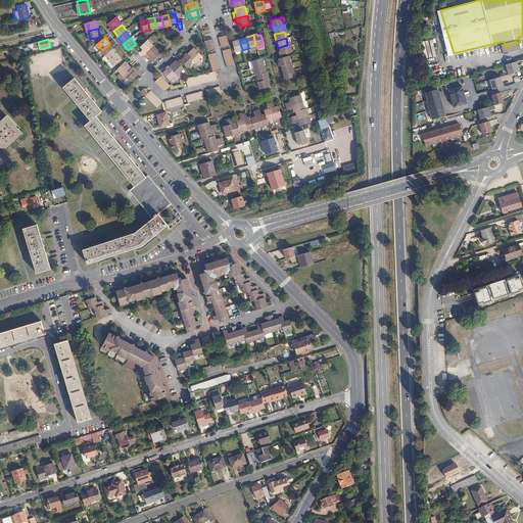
[(242,50),(239,40),(239,39),(236,40),(236,41),(232,42),(235,52),(242,50)]
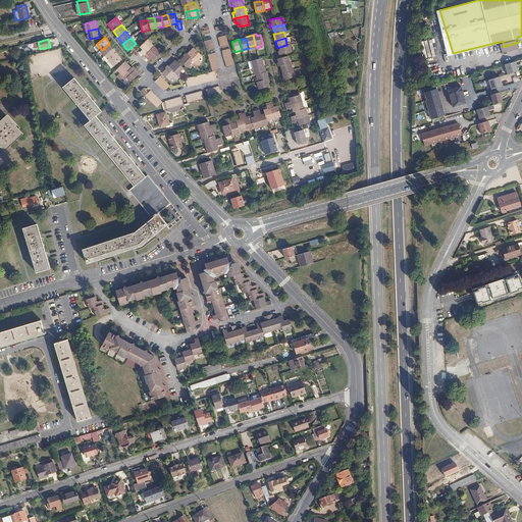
[(154,60),(161,53),(148,40),(141,46),(143,49),(141,51),(149,59),(152,57),(154,60)]
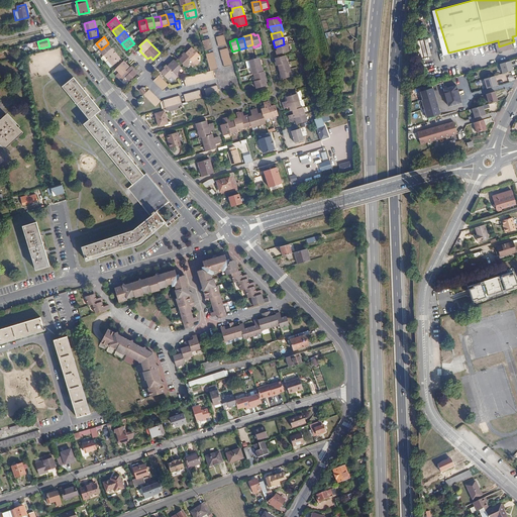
[(515,46),(514,41),(499,46),(500,50),(515,46)]
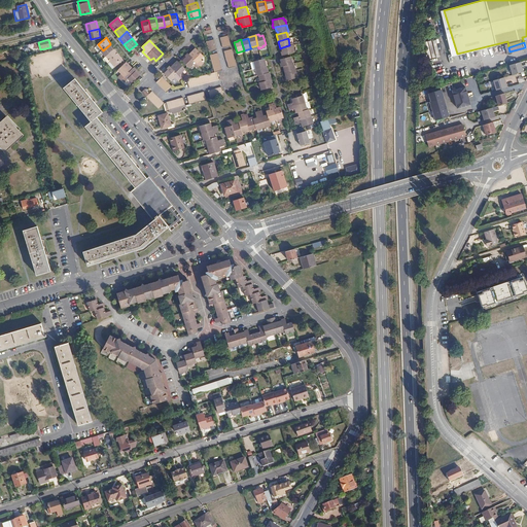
[(110,44),(103,50),(102,50),(106,56),(114,48),(110,44)]
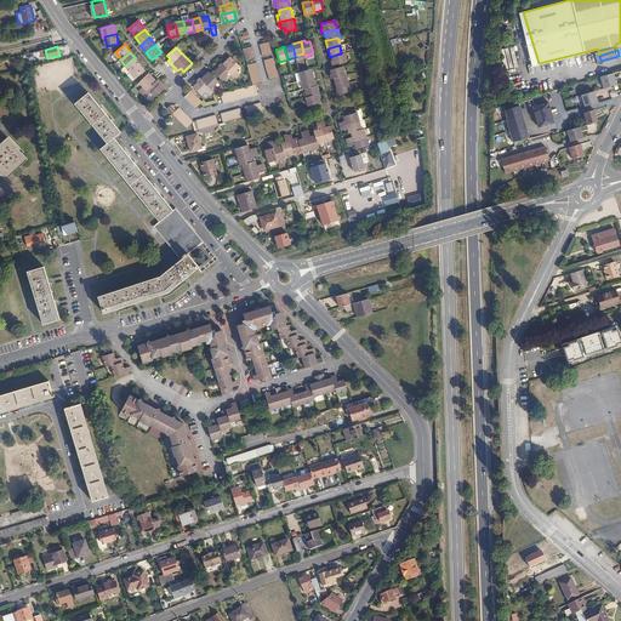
[(341,53),(332,56),(332,61),(331,62),(332,66),(347,62),(346,57),(345,57),(343,53),(341,53)]
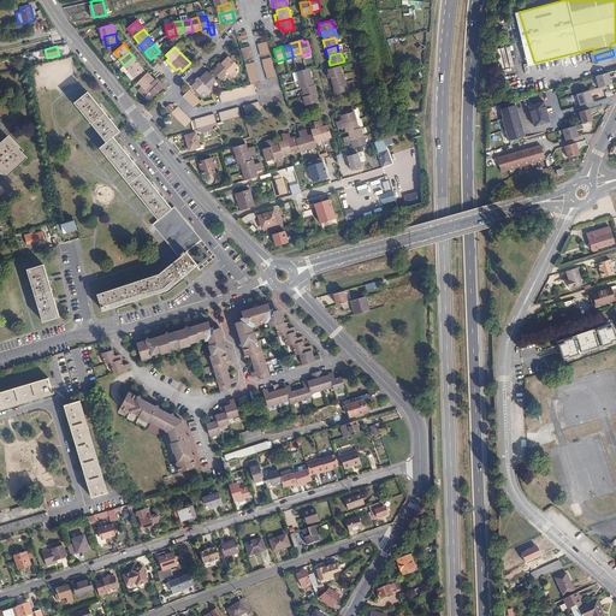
[(134,57),(124,65),(130,71),(140,63),(134,57)]
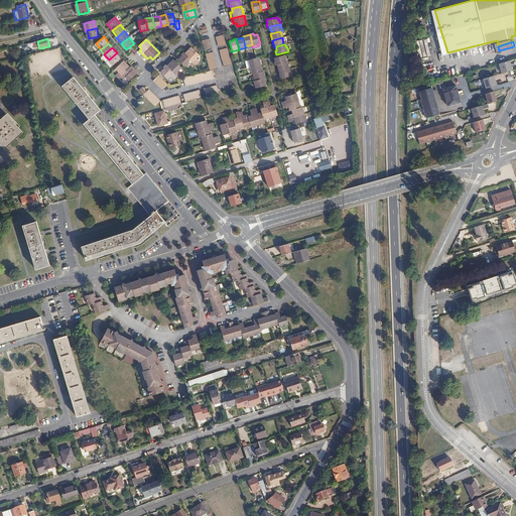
[(191,47),(184,53),(196,63),(197,65),(200,62),(197,58),(200,55),(191,47)]
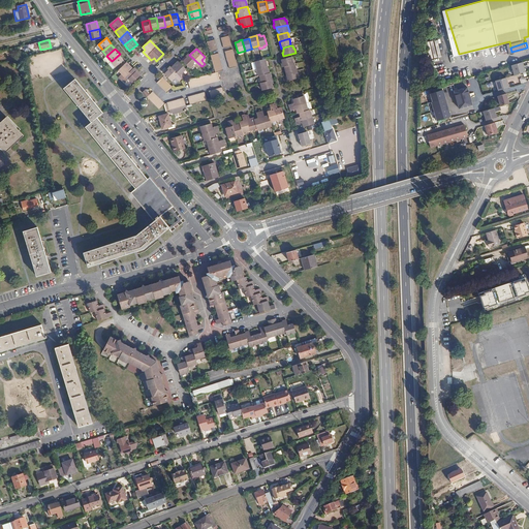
[(120,54),(112,61),(116,66),(124,60),(120,54)]
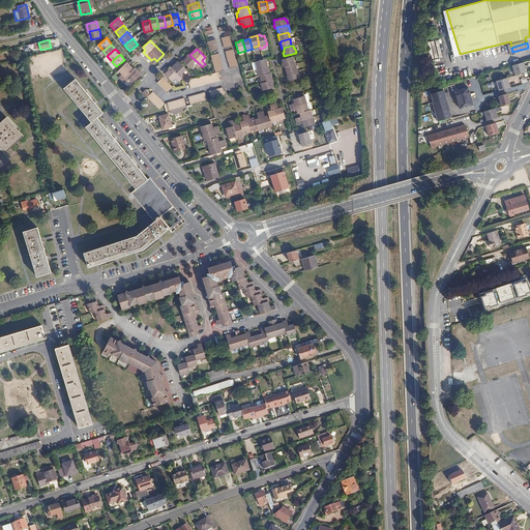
[(201,65),(189,55),(188,54),(182,60),(190,68),(194,64),(198,68),(201,65)]
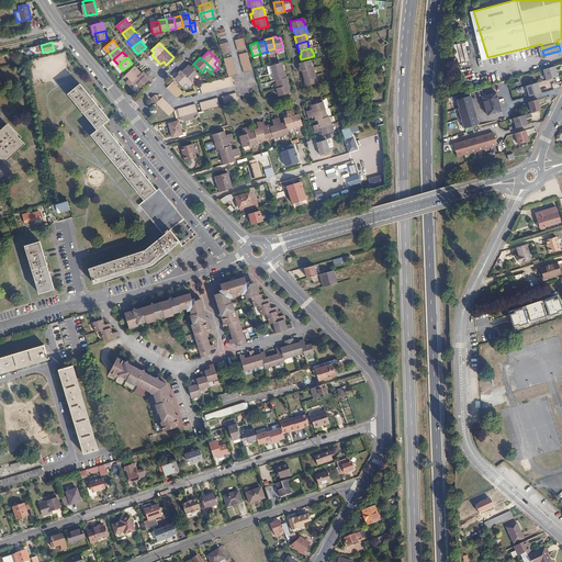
[(300,71),(302,71),(313,68),(312,64),(310,64),(308,60),(299,64),(300,68),(299,68),(300,71)]
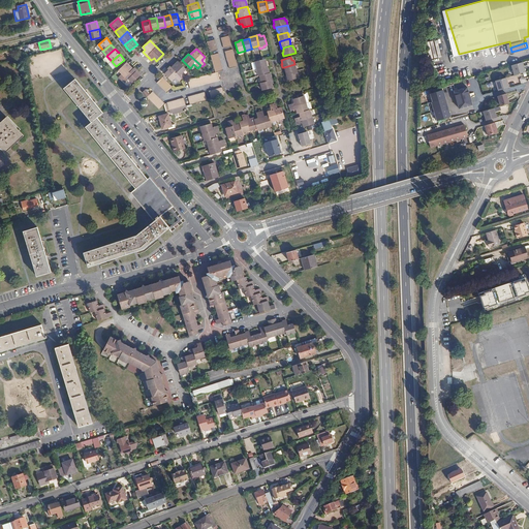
[(254,62),(256,69),(268,67),(269,66),(268,62),(266,62),(266,59),(254,62)]
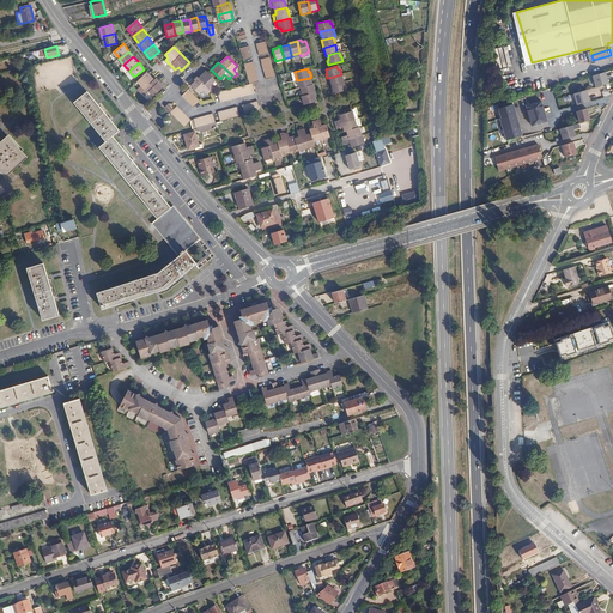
[(206,71),(199,78),(212,90),(213,92),(216,89),(211,84),(216,80),(206,71)]
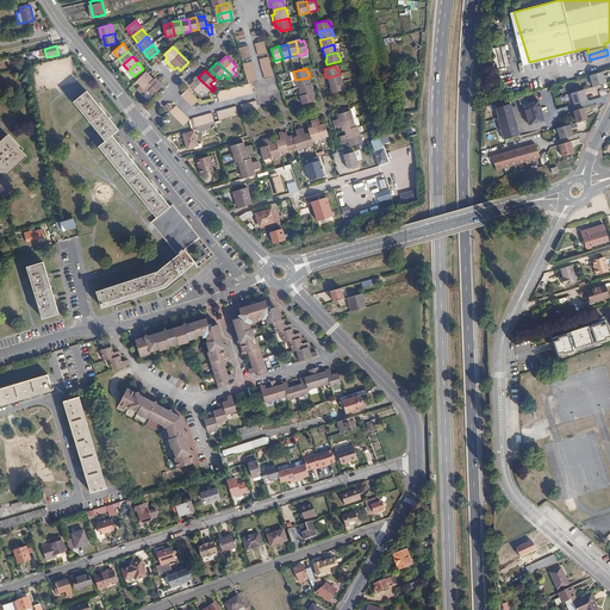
[(592,74),(593,86),(609,82),(605,72),(592,74)]
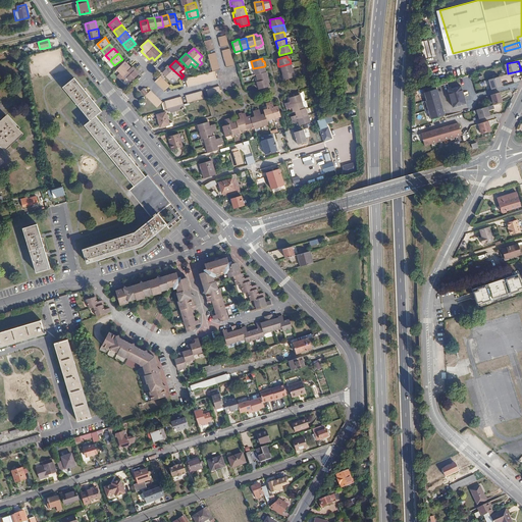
[(120,80),(122,79),(132,68),(124,62),(117,68),(121,72),(118,76),(120,80)]
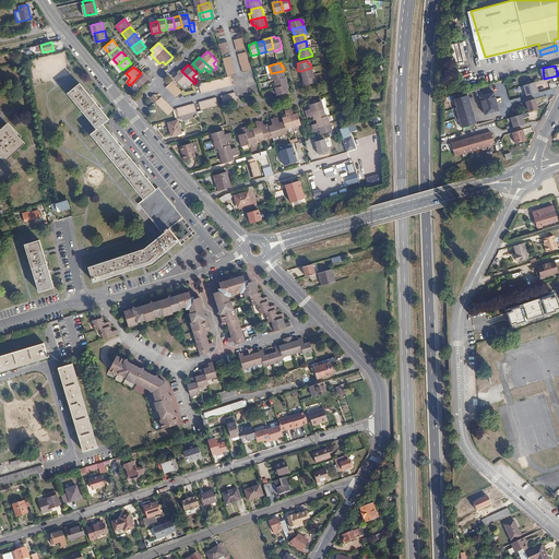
[(311,68),(300,71),(302,78),(313,75),(311,68)]
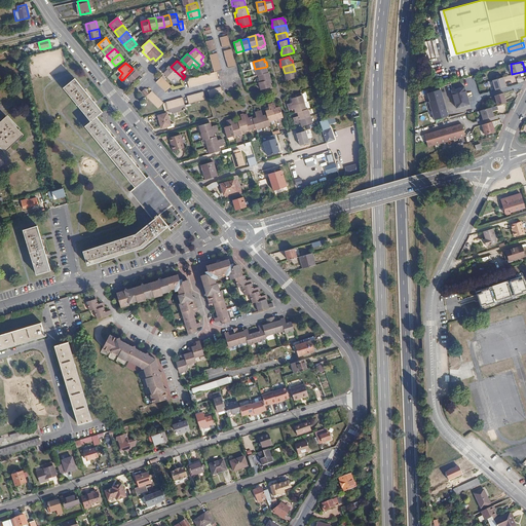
[(182,77),(171,67),(170,66),(162,73),(170,80),(174,77),(178,81),(182,77)]
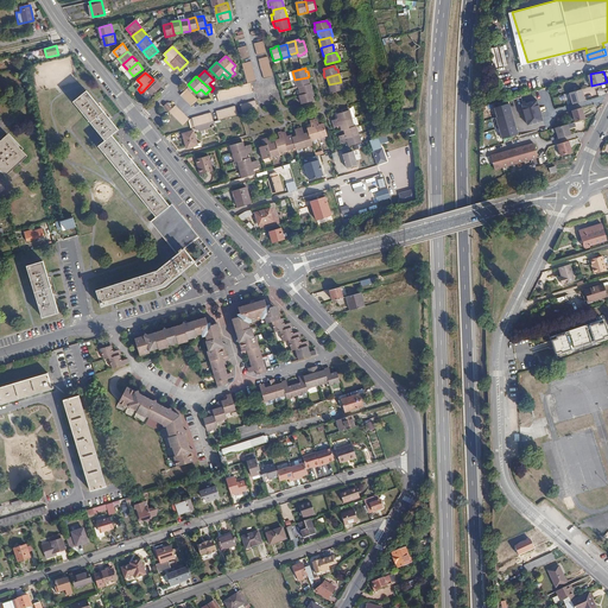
[(308,77),(295,80),(297,88),(298,87),(309,84),(308,77)]
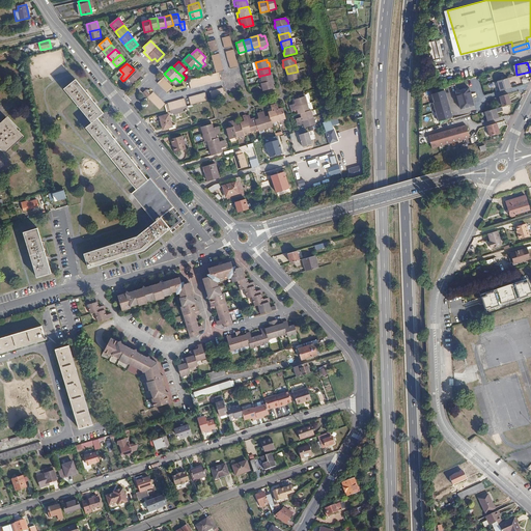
[(130,79),(133,83),(141,75),(135,68),(134,70),(124,80),(127,82),(130,79)]
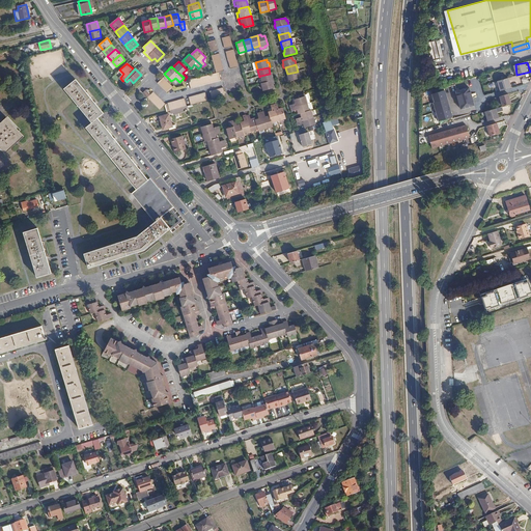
[(298,72),(287,74),(288,78),(287,78),(288,82),(300,79),(298,72)]
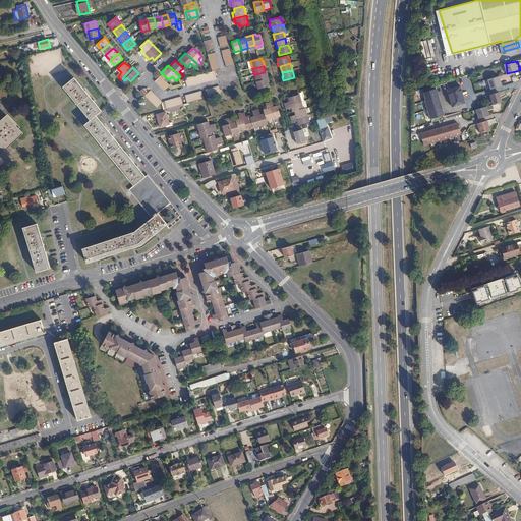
[(265,72),(255,74),(257,81),(268,79),(266,72),(265,72)]
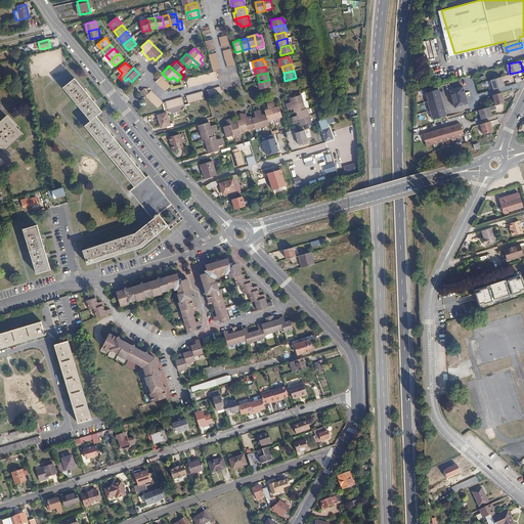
[(490,80),(493,90),(507,87),(504,75),(490,80)]
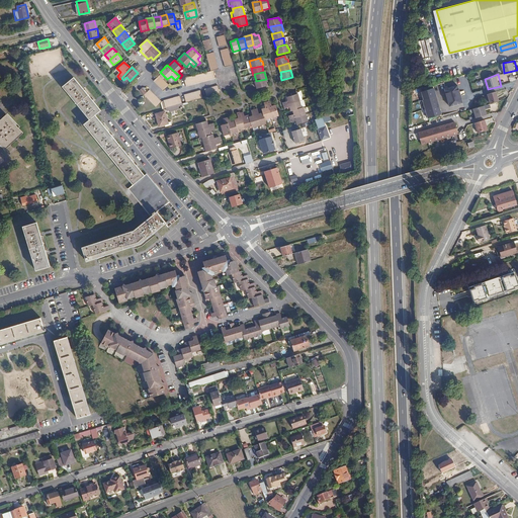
[(85,125),(132,182),(143,172),(138,167),(96,116),(102,111),(75,78),(64,88),(90,120),(85,125)]
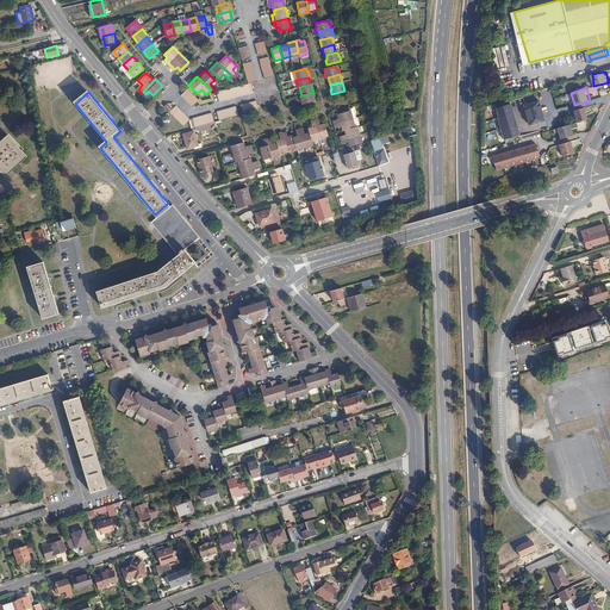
[(313,93),(302,95),(299,97),(300,101),(302,101),(303,104),(315,101),(313,98),(315,97),(313,93)]
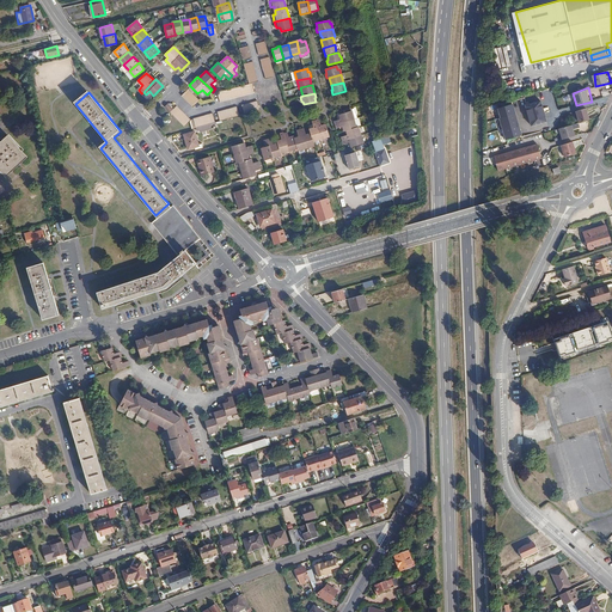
[(545,122),(539,102),(525,105),(531,127),(545,122)]
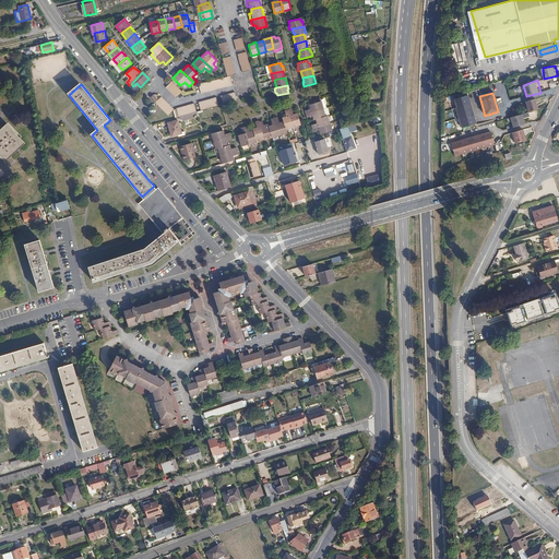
[(454,99),(464,129),(482,123),(472,94),(454,99)]
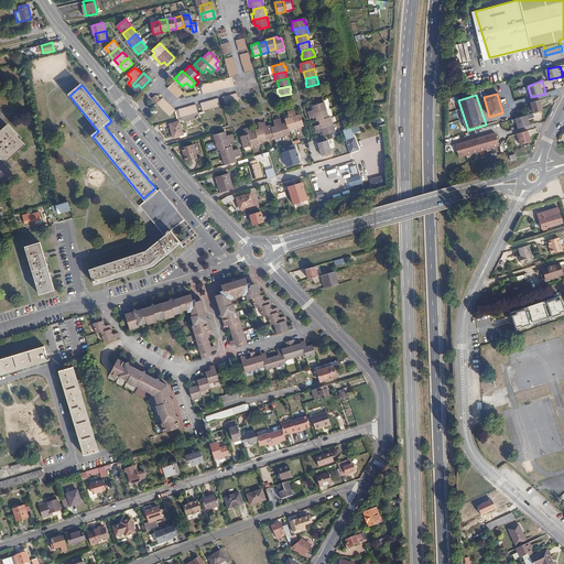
[(171,106),(165,100),(159,106),(164,112),(171,106)]
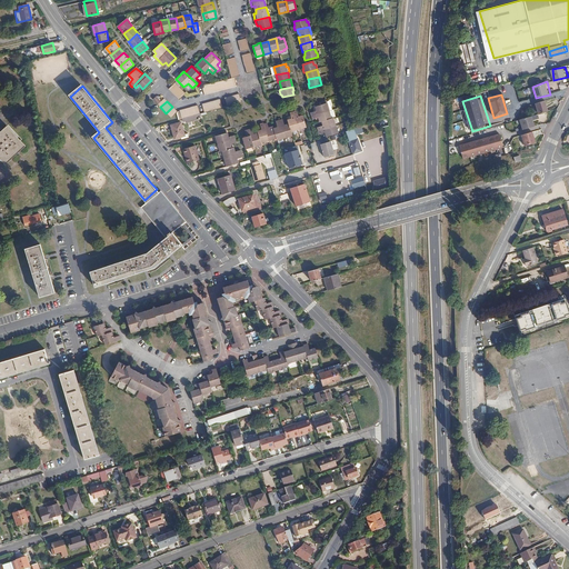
[(546,101),(536,103),(538,115),(548,111),(546,101)]
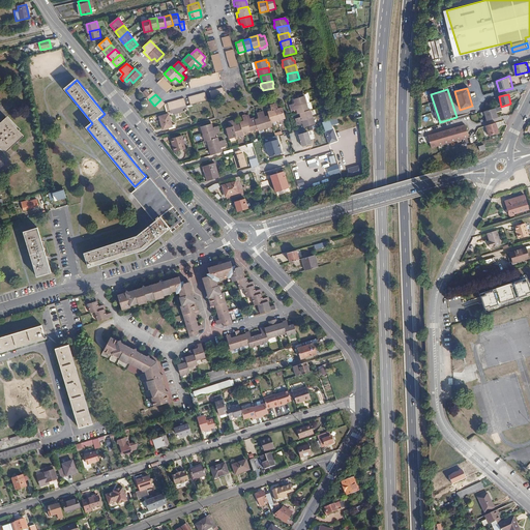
[(296,106),(307,102),(305,95),(295,98),(296,102),(296,106)]
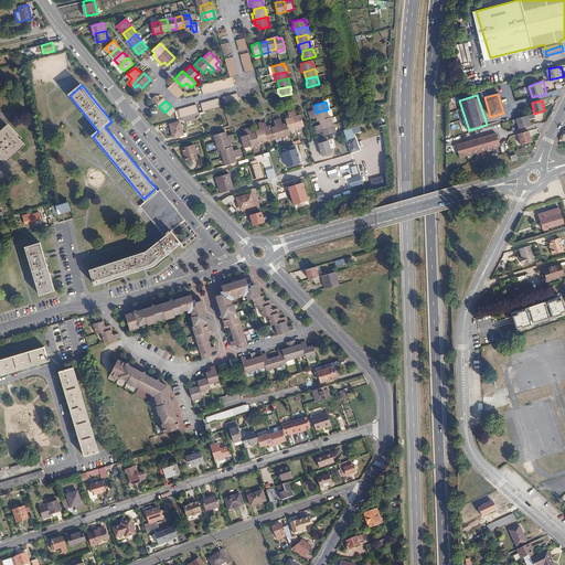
[(173,109),(171,106),(164,113),(168,115),(173,109)]
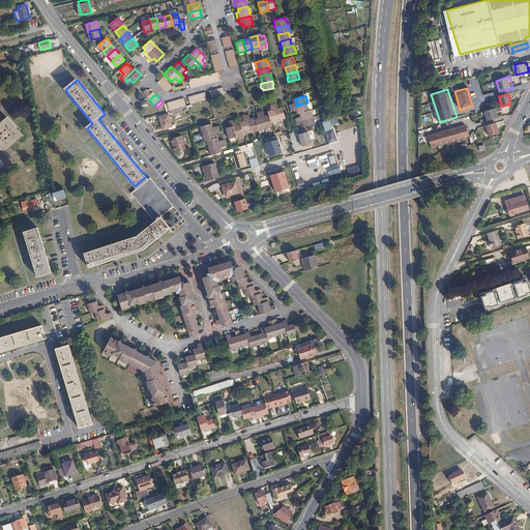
[(276,102),(274,104),(280,120),(287,118),(283,107),(278,108),(276,102)]
